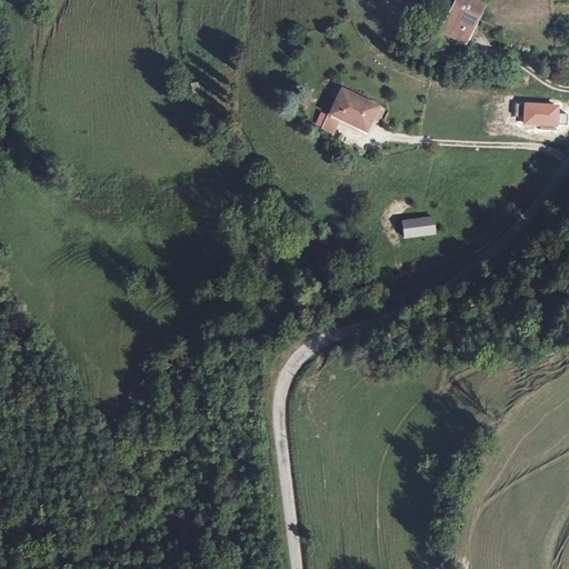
[(476,0),(459,0),(449,20),(455,22),(449,32),(468,42),(487,6),(476,0)]
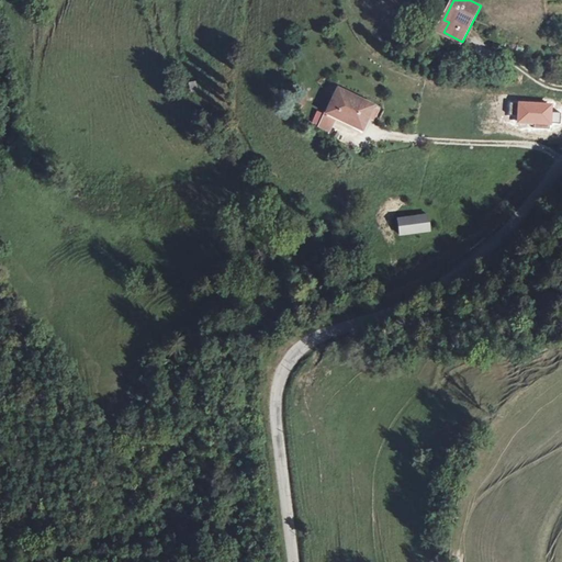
[(438,30),(444,32),(449,22),(444,20),(438,30)]
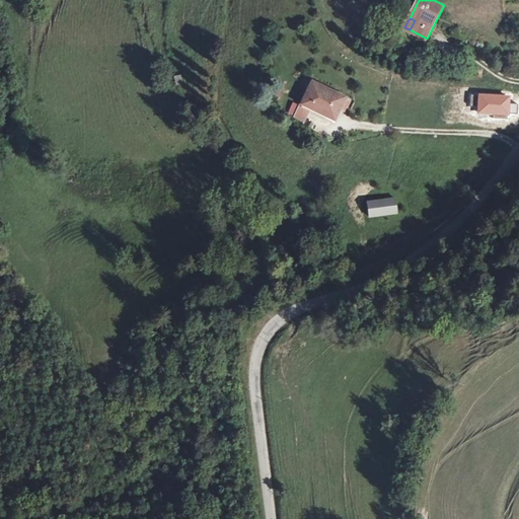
[(175,85),(182,84),(181,74),(174,75),(175,85)]
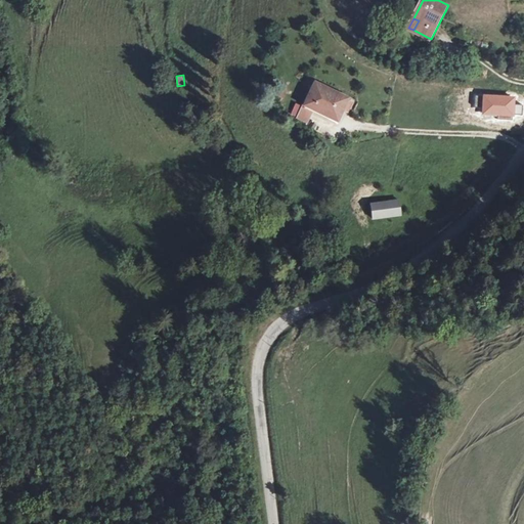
[(343,98),(311,82),(300,102),(333,120),(339,107),(343,98)]
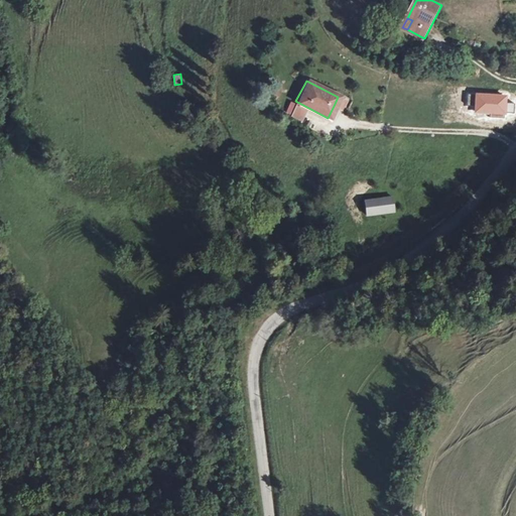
[(343,100),(338,97),(334,106),(339,108),(343,100)]
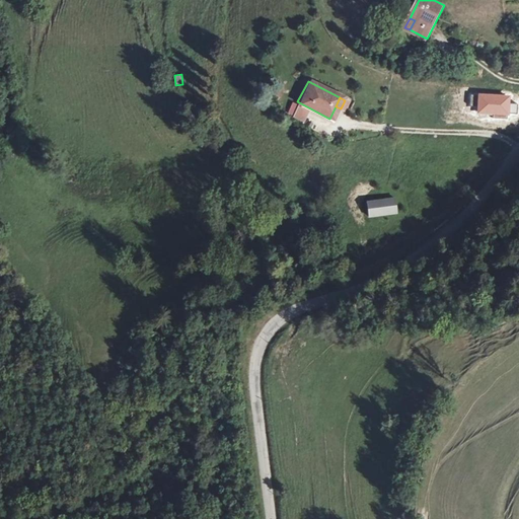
[(303,108),(286,99),(283,104),(292,109),(290,114),(298,118),(303,108)]
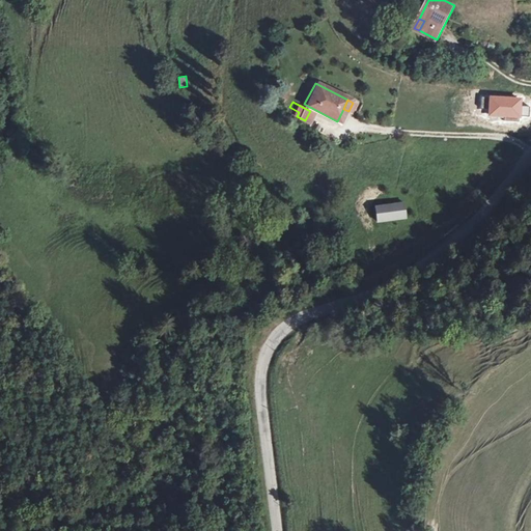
[(378,223),(407,219),(404,204),(375,208),(378,223)]
